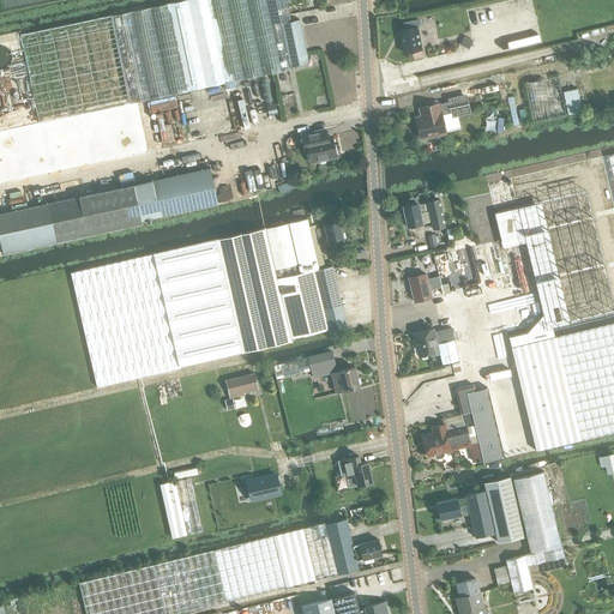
[(289,68),(287,59),(280,23),(272,25),(266,0),(180,0),(20,34),(38,121),(289,68)]
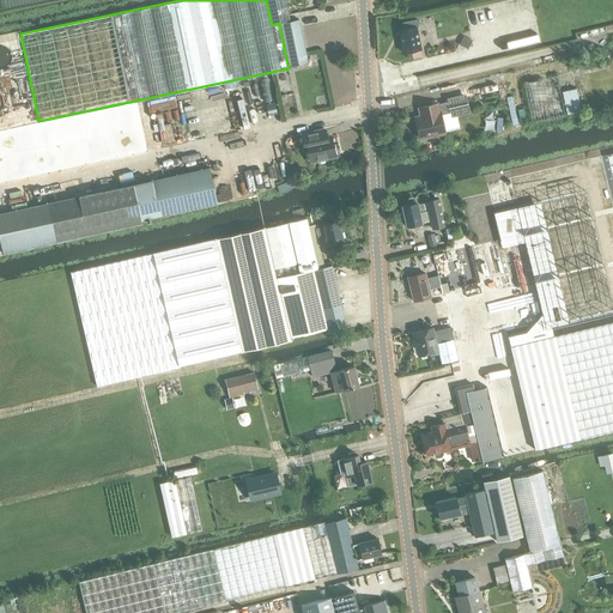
[(266,0),(272,25),(279,23),(290,20),(285,0),(266,0)]
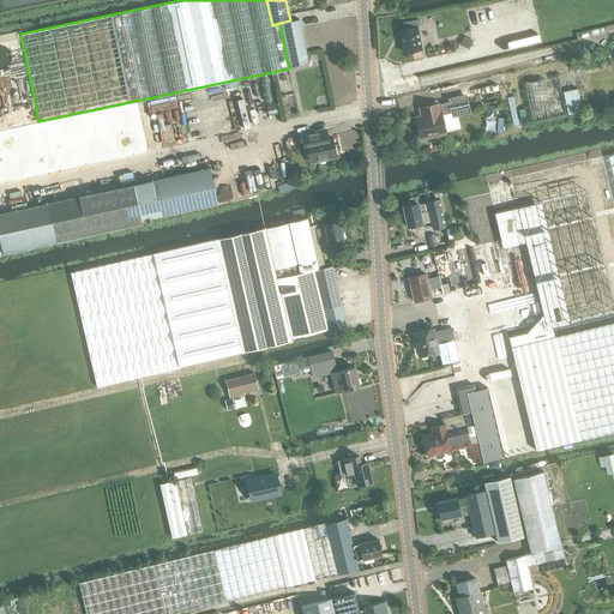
[(307,55),(301,29),(300,24),(300,19),(290,20),(280,23),(287,59),(288,59),(289,66),(308,62),(307,55)]
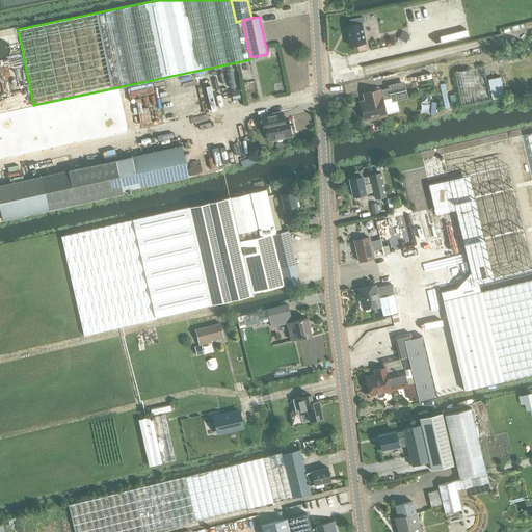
[(349,25),(347,26),(350,45),(357,44),(366,43),(362,24),(363,23),(362,17),(348,19),(349,25)]
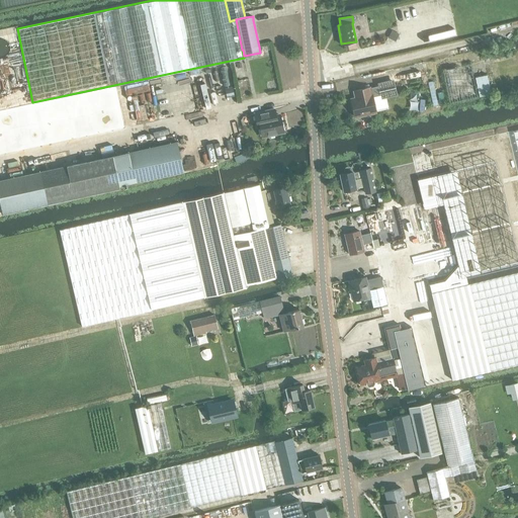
[(392,30),(387,37),(395,41),(399,34),(392,30)]
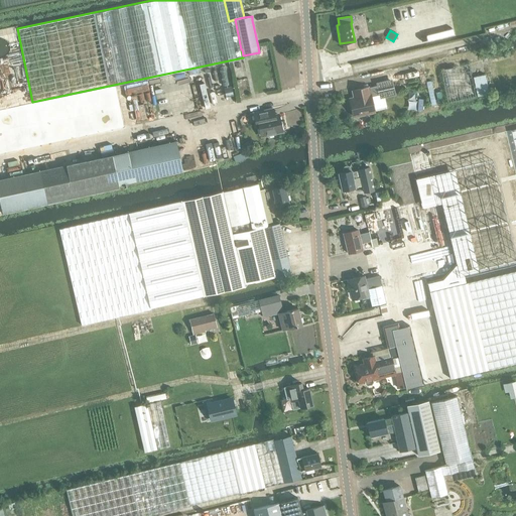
[(1,37),(0,37),(0,56),(0,57),(4,55),(7,53),(9,49),(9,45),(8,41),(5,38),(1,37)]
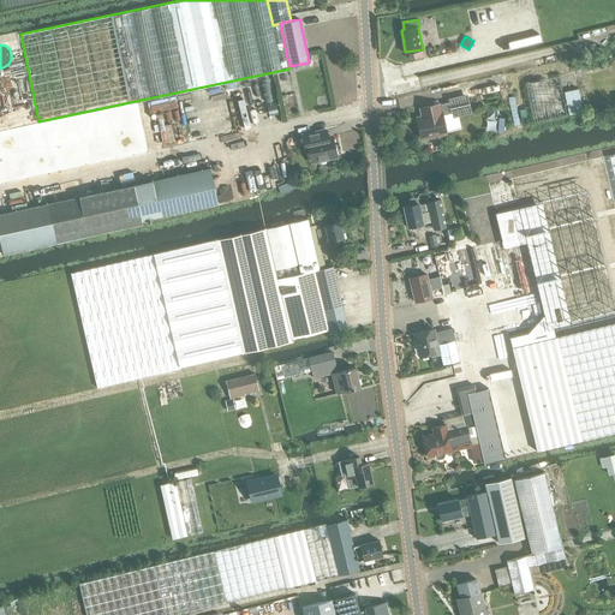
[(583,111),(578,88),(563,91),(568,114),(583,111)]
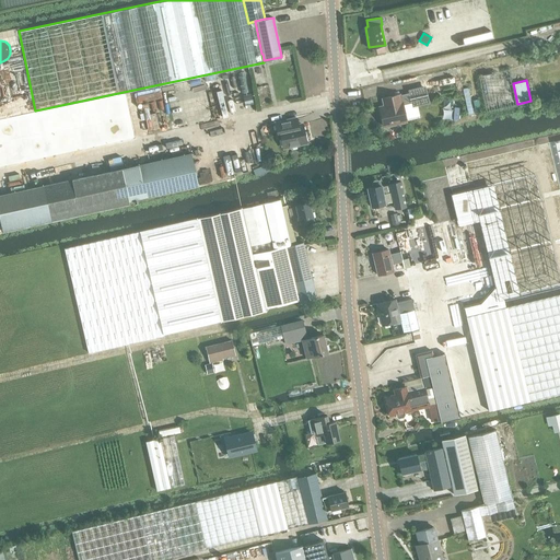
[(386,106),(380,107),(384,121),(392,120),(393,123),(395,123),(396,124),(404,121),(405,119),(407,119),(404,103),(411,102),(412,105),(429,101),(424,84),(408,89),(409,92),(399,94),(399,93),(384,96),(386,106)]
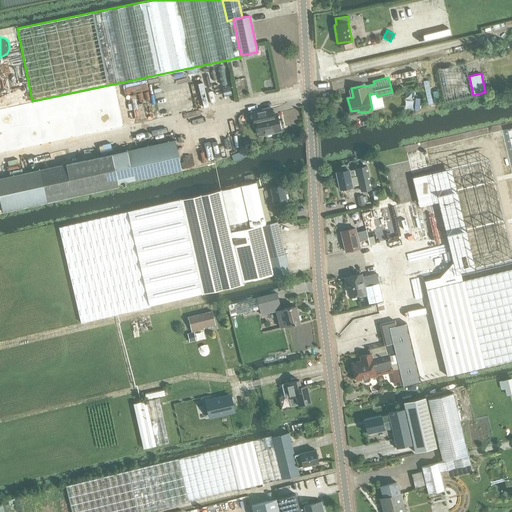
[(273,107),(253,112),(256,126),(258,125),(260,134),(265,133),(266,133),(268,134),(273,133),(274,131),(275,131),(275,130),(281,129),(278,113),(274,114),(273,107)]
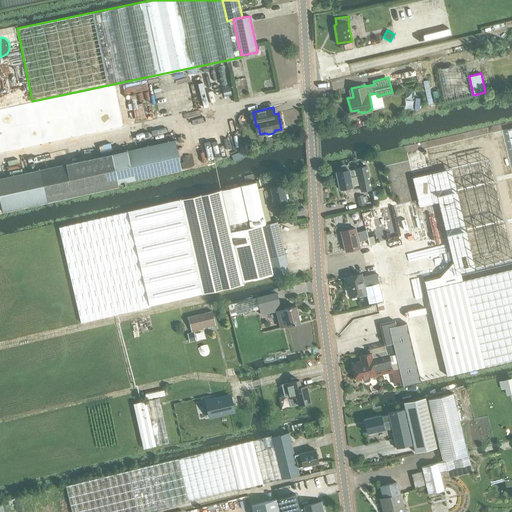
[(511,154),(511,268),(425,289),(446,375),(511,359),(511,127),(506,129),(511,154)]
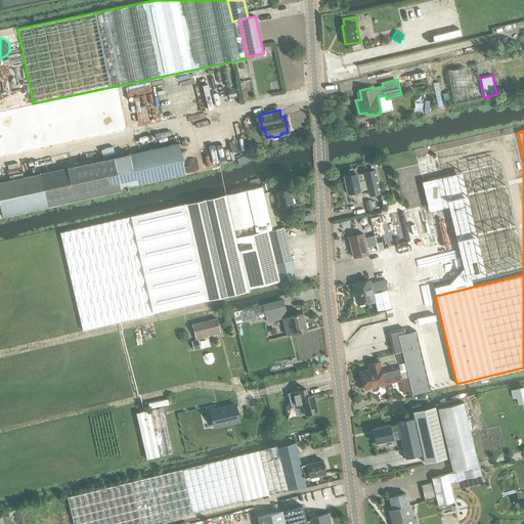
[(186,174),(179,143),(115,157),(121,188),(186,174)]
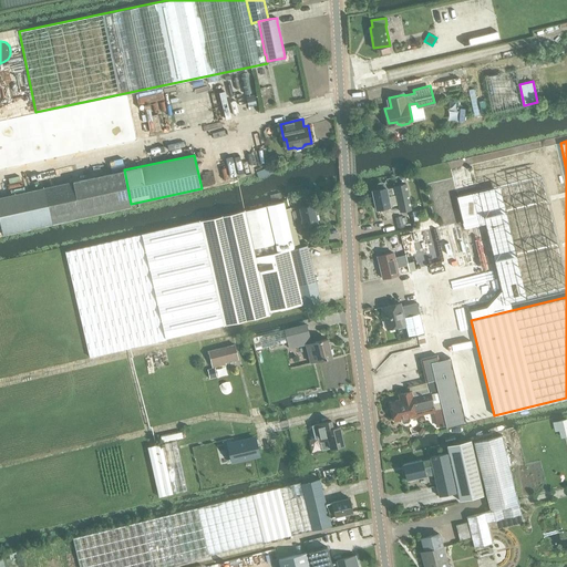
[(131,207),(131,204),(124,169),(41,187),(49,225),(131,207)]
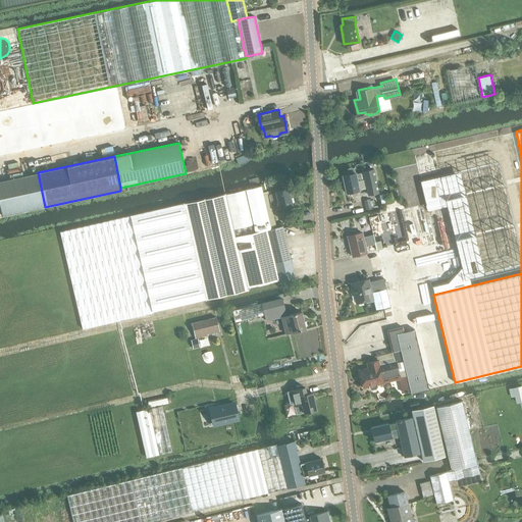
[(521,253),(500,161),(421,179),(427,203),(447,199),(463,266),(450,281),(431,285),(433,295),(473,284),(471,277),(521,264),(521,253)]
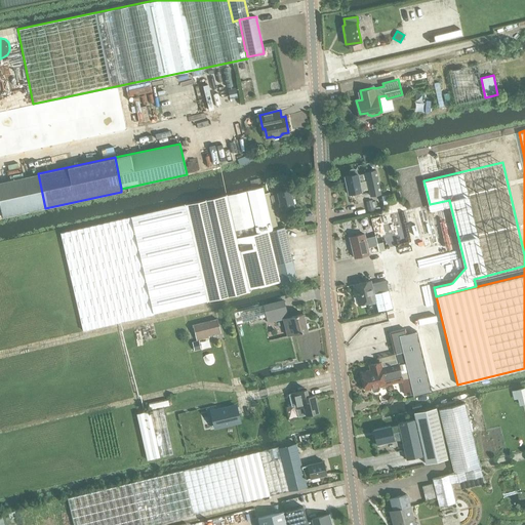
[(350,173),(345,175),(347,186),(346,187),(345,188),(345,189),(345,191),(347,191),(348,191),(349,193),(368,189),(369,195),(380,193),(375,169),(364,171),(365,173),(358,175),(357,172),(357,170),(356,169),(355,168),(353,167),(351,168),(350,170),(350,172),(350,173)]
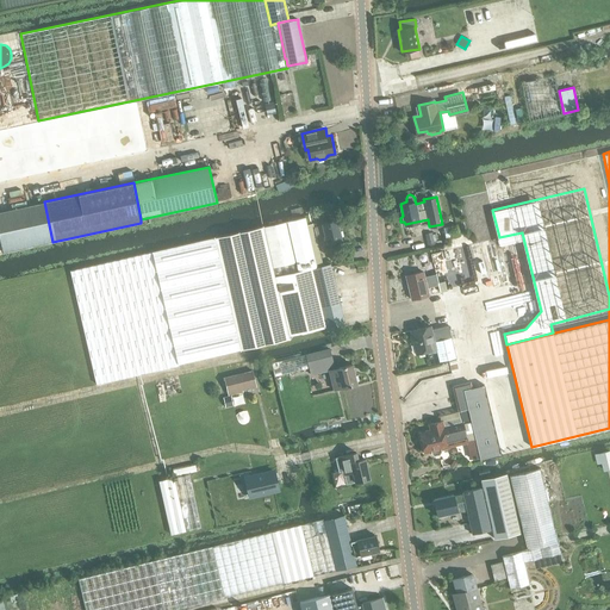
[(0,211),(0,243),(2,253),(53,242),(44,201),(0,211)]
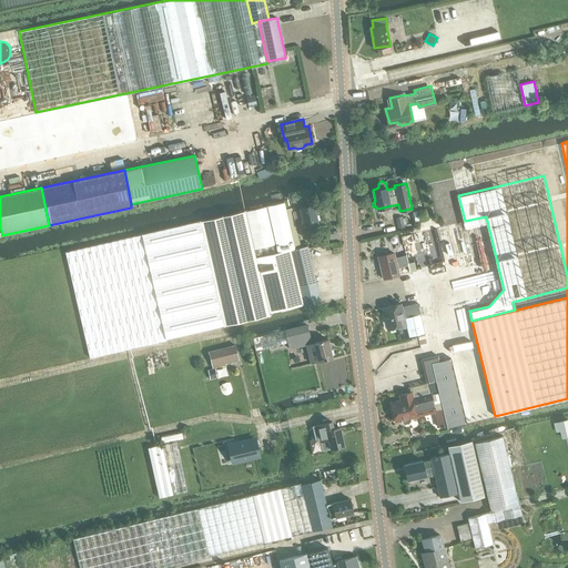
[(285,209),(286,209),(284,202),(267,205),(245,211),(200,221),(224,325),(270,315),(270,312),(303,304),(304,307),(321,304),(320,301),(311,259),(307,245),(301,246),(295,249),(285,209)]
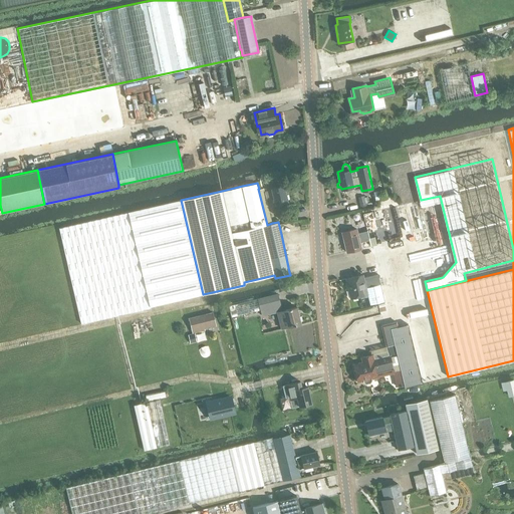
[(271,189),(265,191),(267,198),(273,197),(275,205),(288,202),(284,185),(271,188),(271,189)]
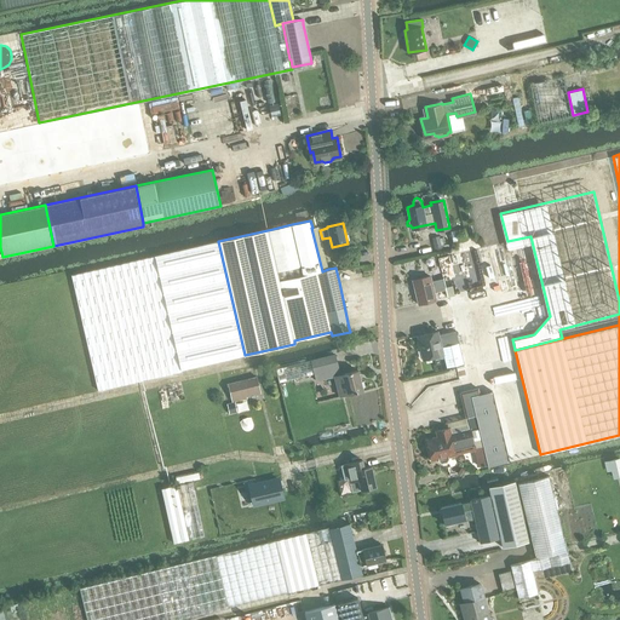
[(328,269),(326,258),(321,239),(322,239),(320,230),(319,230),(319,227),(313,228),(311,228),(322,271),(328,269)]
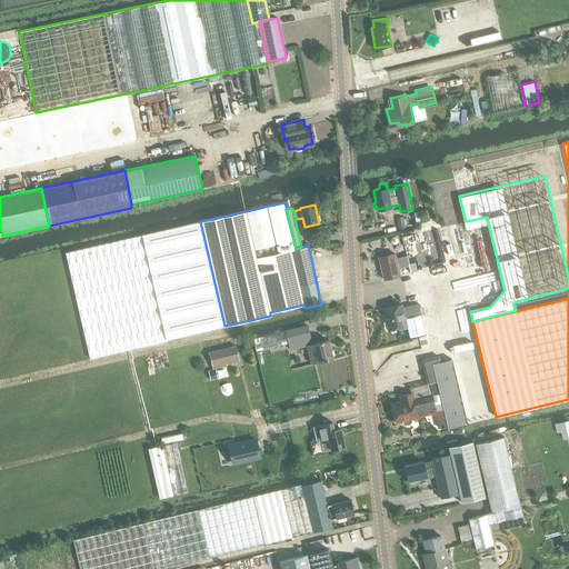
[(426,209),(415,212),(417,222),(428,219),(426,209)]
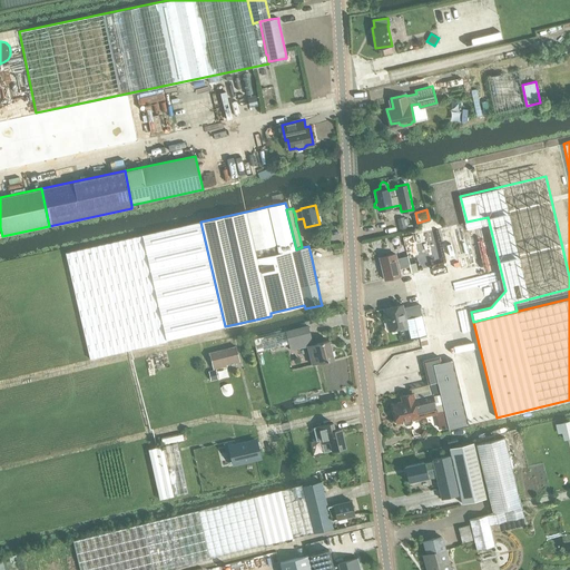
[(397,218),(400,229),(406,228),(404,217),(397,218)]
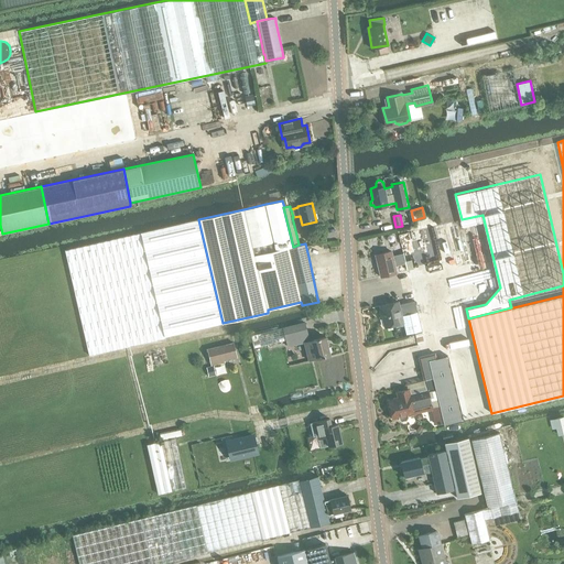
[(164,336),(223,323),(198,219),(137,234),(65,250),(88,355),(164,337),(164,336)]
